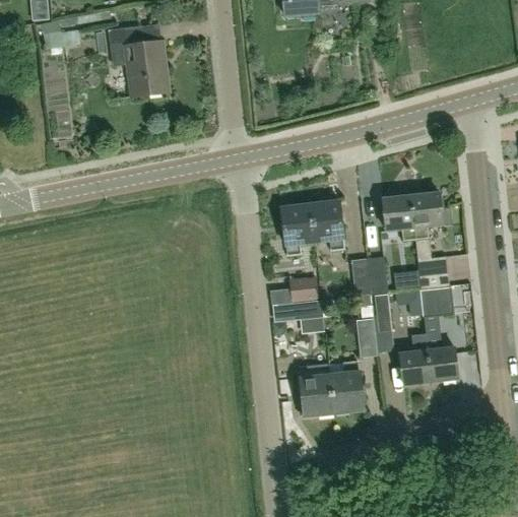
[(317,4),(368,0),(281,0),(283,14),(318,11),(317,4)]
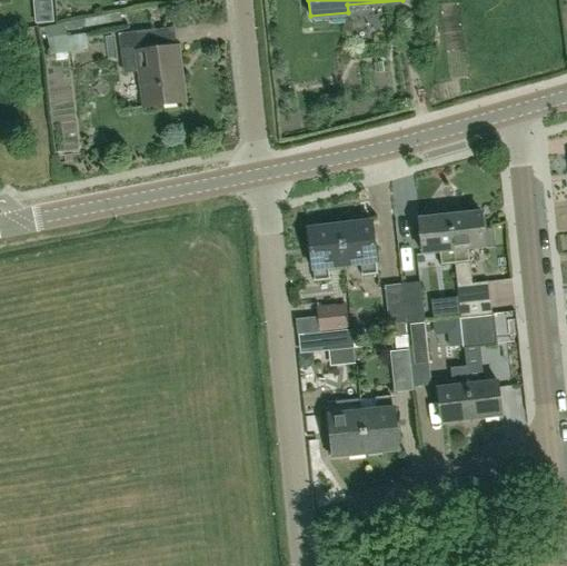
[(142,105),(181,100),(176,62),(178,62),(176,45),(152,47),(150,28),(117,32),(122,70),(138,68),(142,105)]
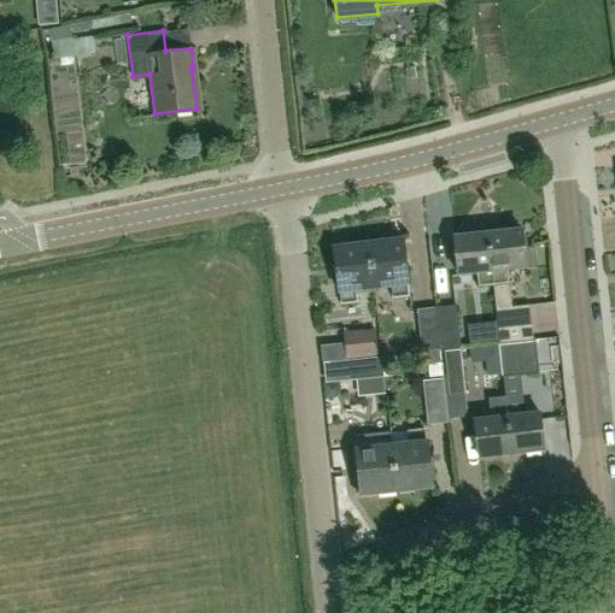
[(52,58),(92,51),(89,35),(50,40),(52,58)]
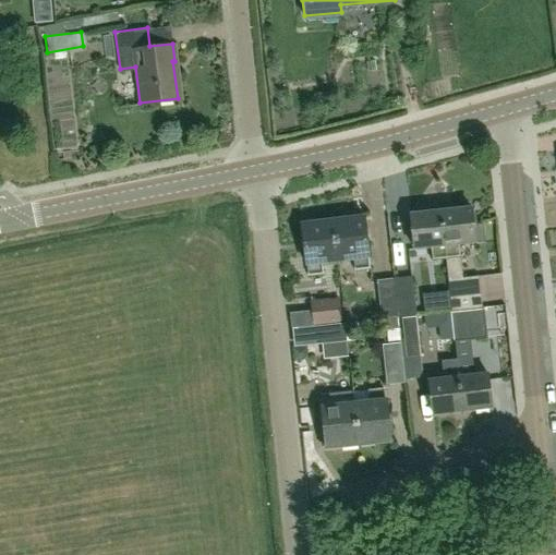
[(50,95),(52,124),(70,123),(68,94),(50,95)]
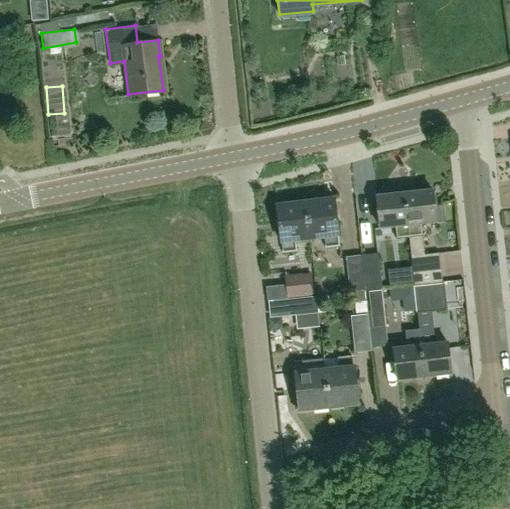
[(403,193),(408,237),(413,281),(440,278),(438,253),(424,255),(420,224),(443,221),(441,206),(433,207),(431,190),(403,193)]
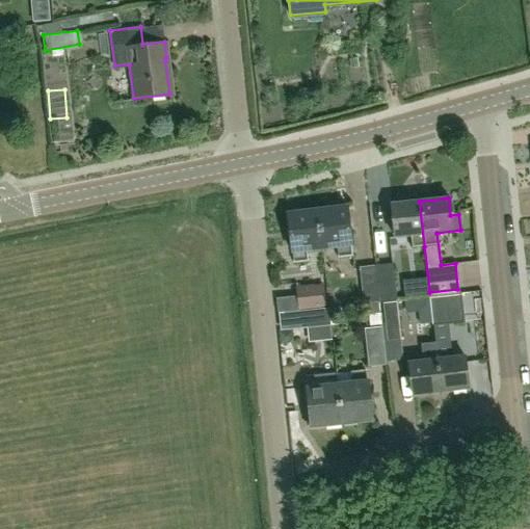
[(424,246),(419,201),(391,204),(394,237),(409,235),(411,248),(424,246)]
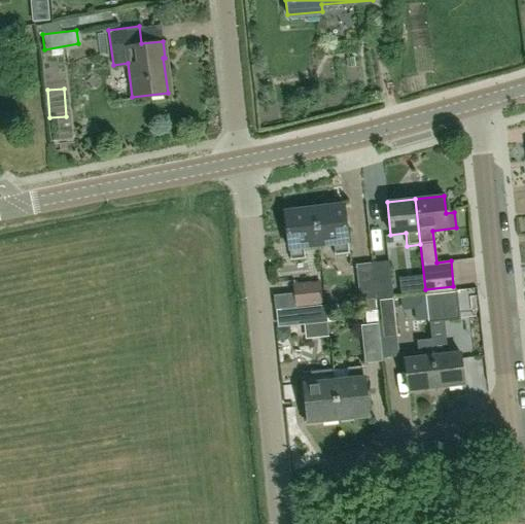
[(334,253),(348,251),(342,202),(313,205),(317,245),(333,243),(334,253)]
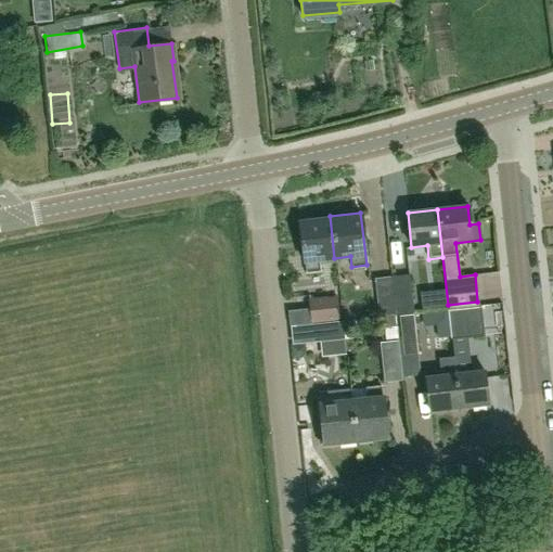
[(334,258),(330,216),(299,220),(306,272),(321,270),(320,259),(334,258)]
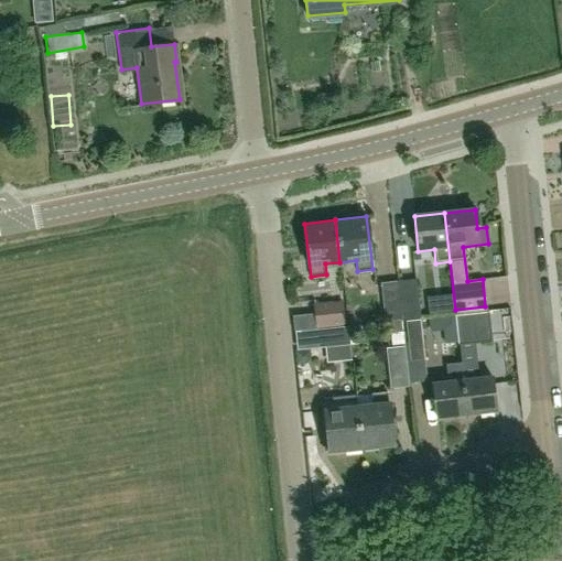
[(403,317),(420,315),(415,278),(399,280),(403,317)]
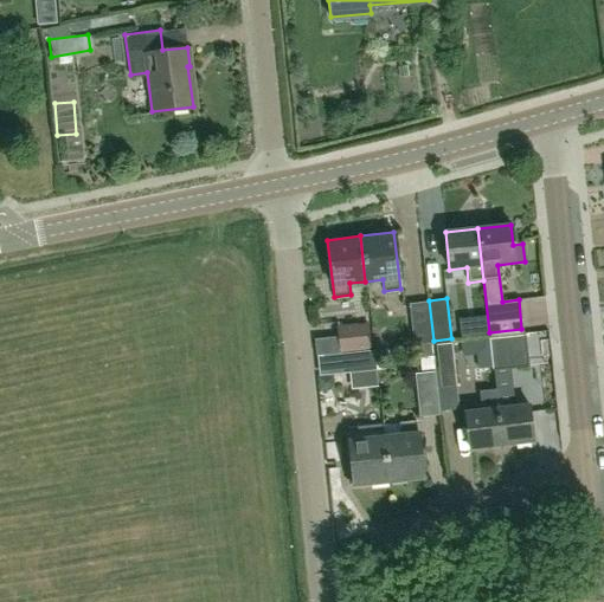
[(434,341),(429,301),(429,299),(407,302),(411,343),(434,341)]
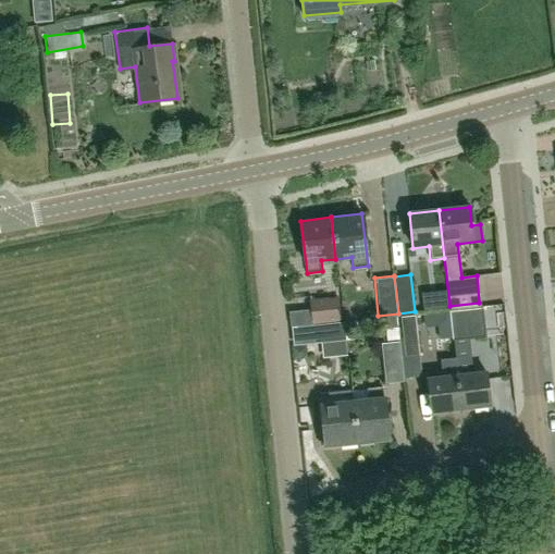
[(340,320),(337,305),(336,295),(308,297),(309,308),(311,322),(340,320)]
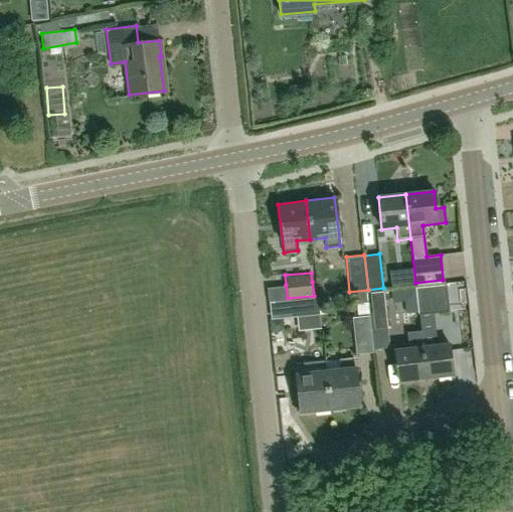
[(417,312),(446,309),(444,283),(414,286),(417,312)]
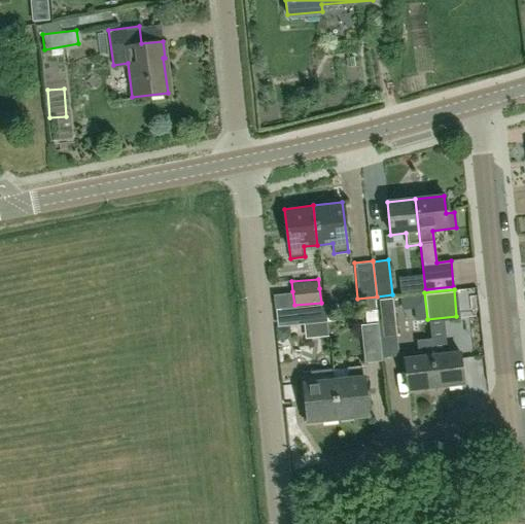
[(381,335),(395,334),(391,297),(377,299),(380,324),(376,325),(378,335),(381,335)]
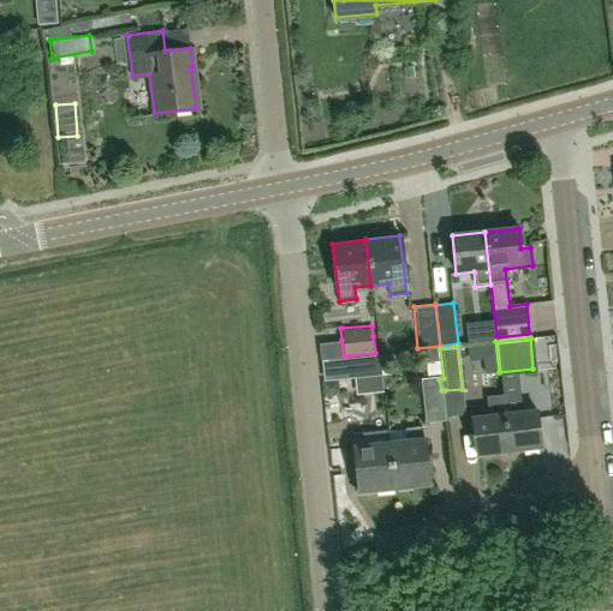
[(375,353),(344,355),(345,377),(381,373),(385,372),(384,353),(379,353),(375,353)]
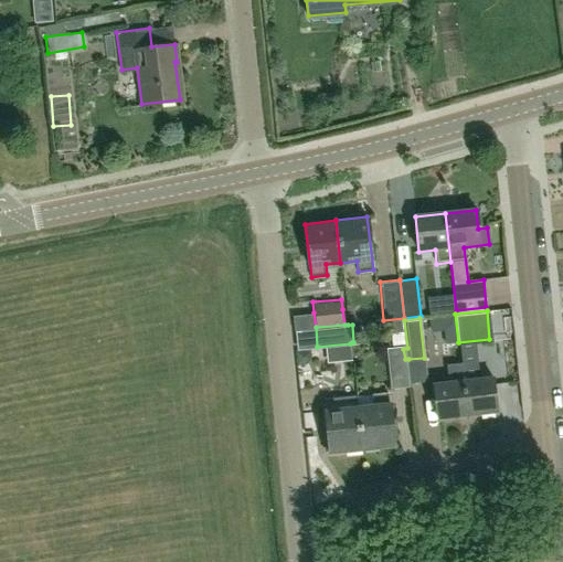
[(407,385),(405,359),(403,349),(403,345),(385,347),(390,388),(407,385)]
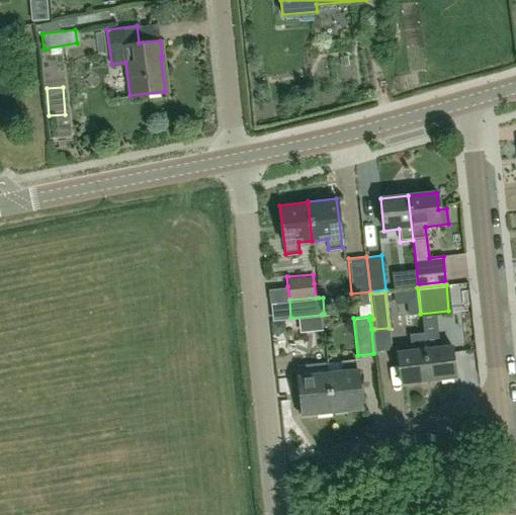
[(427,380),(421,332),(409,333),(411,349),(397,351),(400,383),(427,380)]
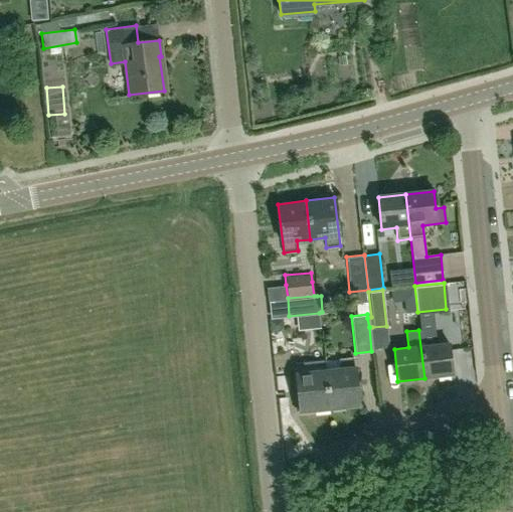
[(424,378),(453,374),(449,343),(434,344),(434,340),(421,342),(419,330),(418,330),(424,378)]
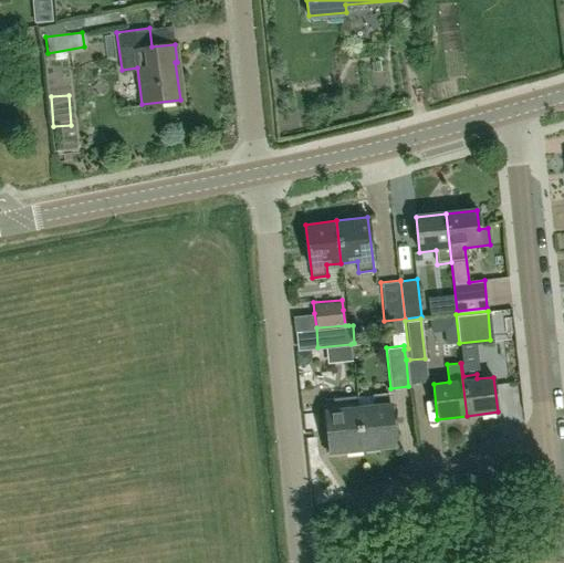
[(389,393),(356,396),(362,449),(396,445),(392,404),(390,404),(389,393)]
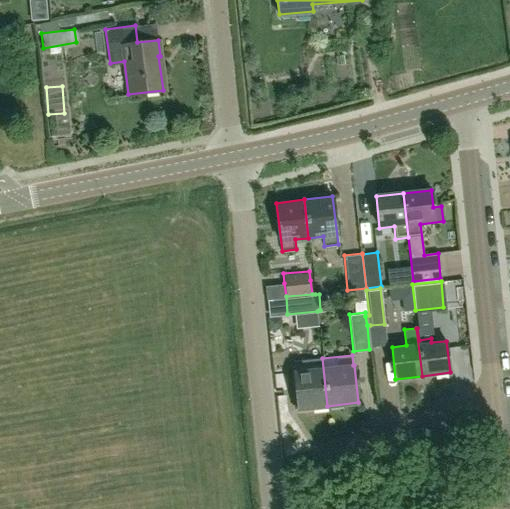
[(294,370),(297,396),(292,397),(293,406),(298,406),(298,409),(327,406),(322,358),(294,361),(295,370),(294,370)]
